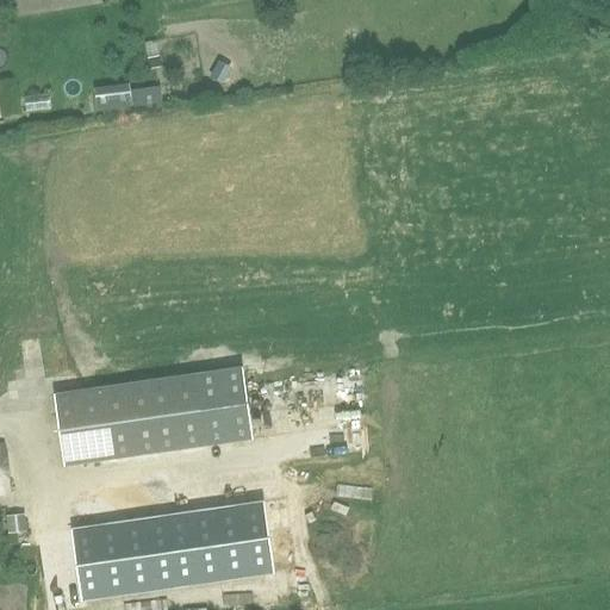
[(95,110),(132,105),(131,103),(138,101),(136,88),(130,88),(129,83),(93,88),(95,110)]
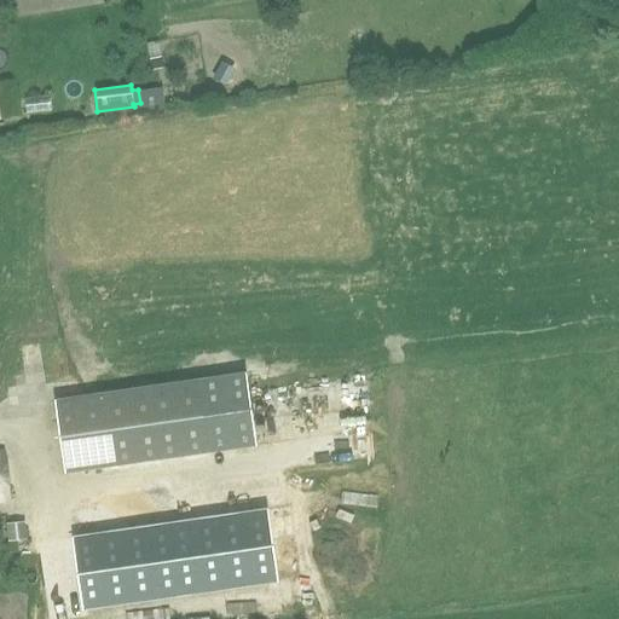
[(65,476),(209,457),(200,385),(56,404),(65,476)]
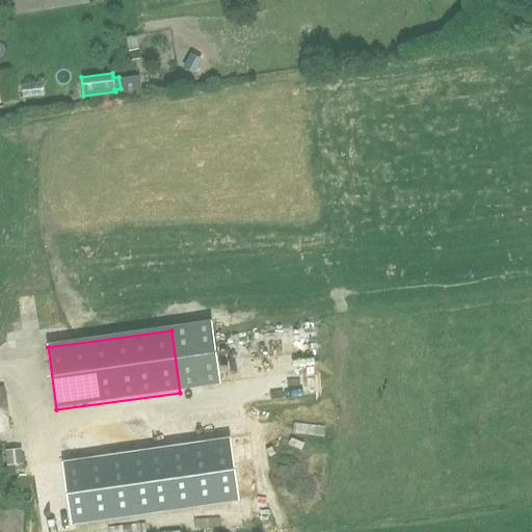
[(0,431),(8,431),(3,391),(0,391),(0,431)]
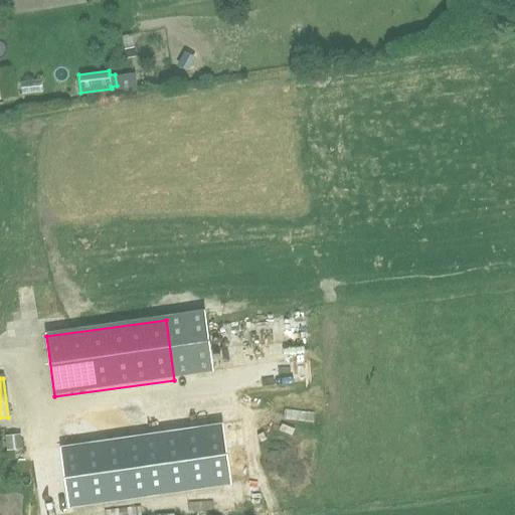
[(70,507),(229,484),(221,423),(61,447),(70,507)]
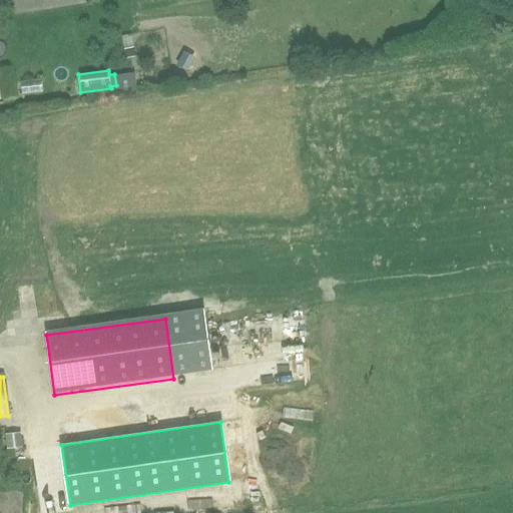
[(7,447),(21,446),(19,433),(6,435),(7,447)]
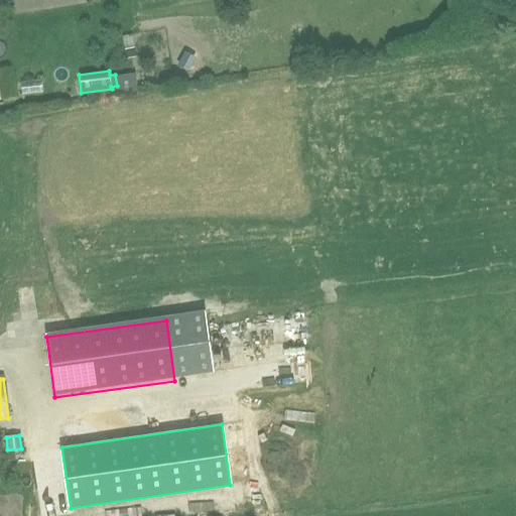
[(31,460),(0,461),(0,483),(32,482),(31,460)]
